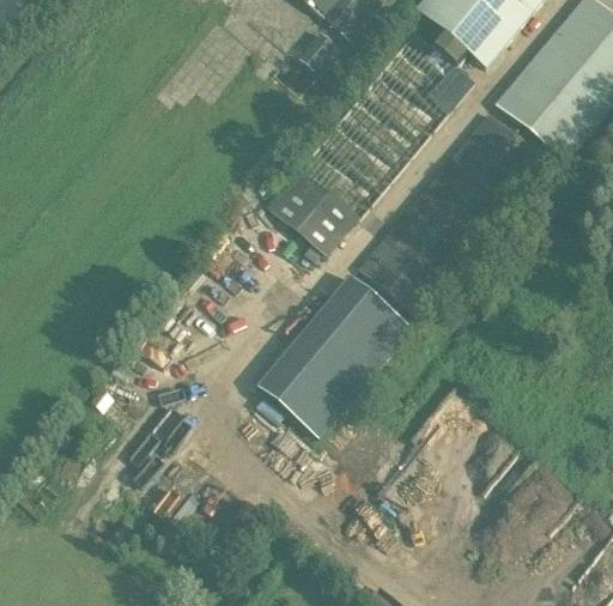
[(303,0),(350,38),(381,0),(303,0)]
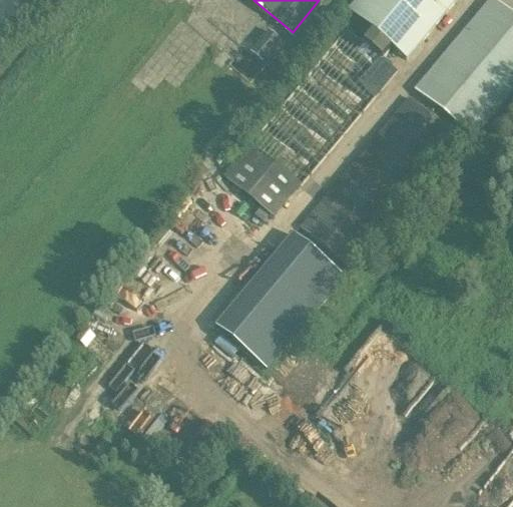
[(407,55),(452,0),(358,0),(351,9),(407,55)]
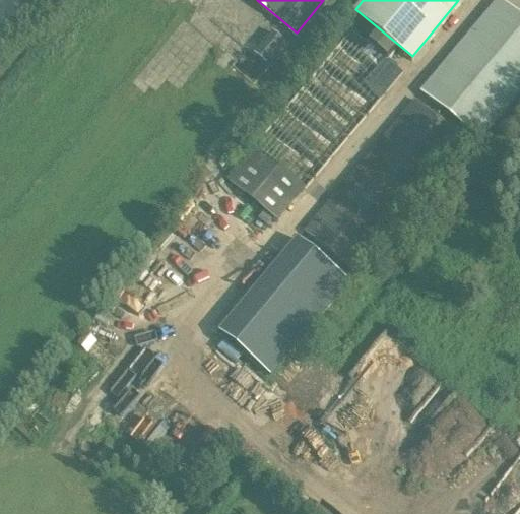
[(420,88),(479,137),(519,87),(519,11),(505,0),(493,0),(420,88)]
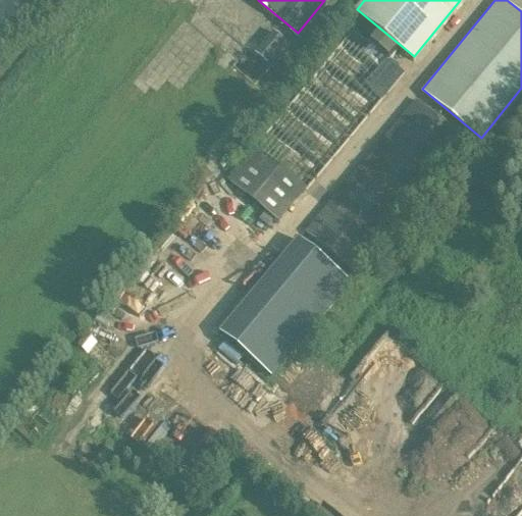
[(354,27),(256,143),(227,177),(278,219),(404,69),(389,57),(397,48),(379,34),(372,43),(354,27)]
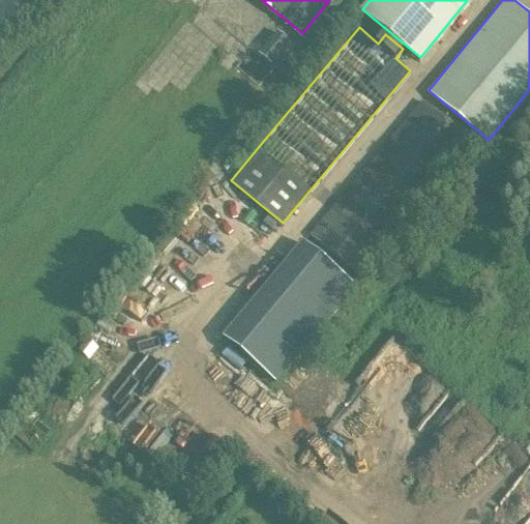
[(277,27),(259,50),(277,65),(296,41),(277,27)]
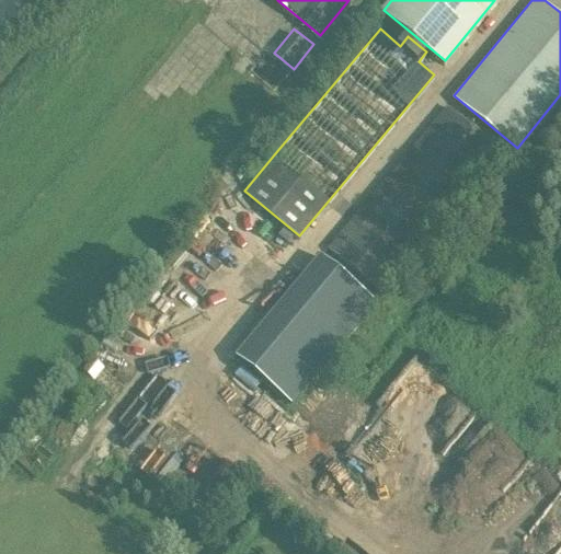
[(447,103),(352,219),(330,246),(385,292),(503,149),(447,103)]
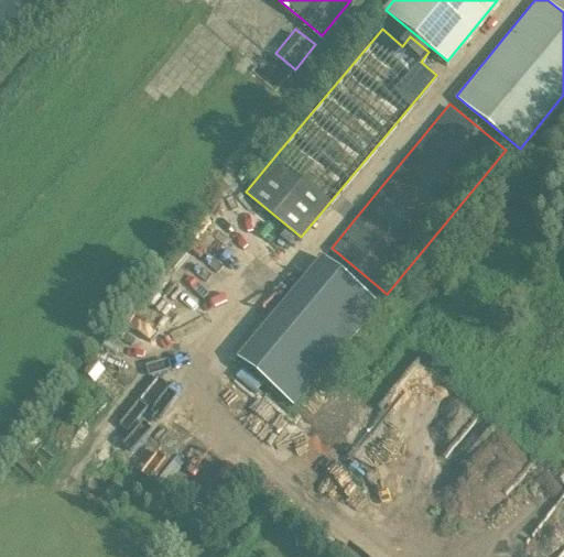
[(239,355),(297,401),(380,295),(321,250),(239,355)]
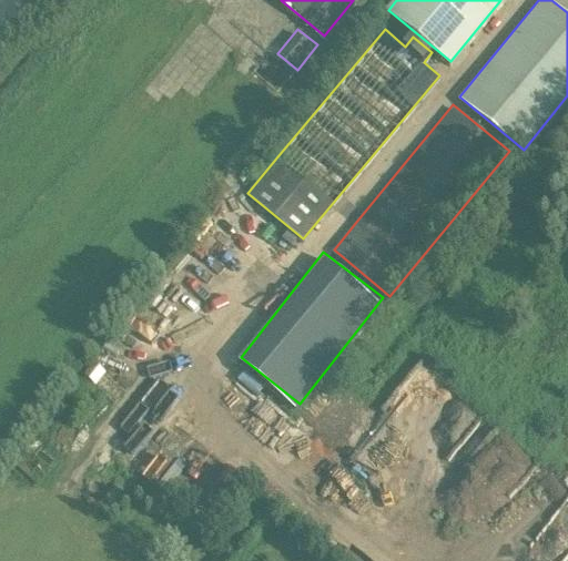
[(567,560),(567,548),(557,560),(567,560)]
